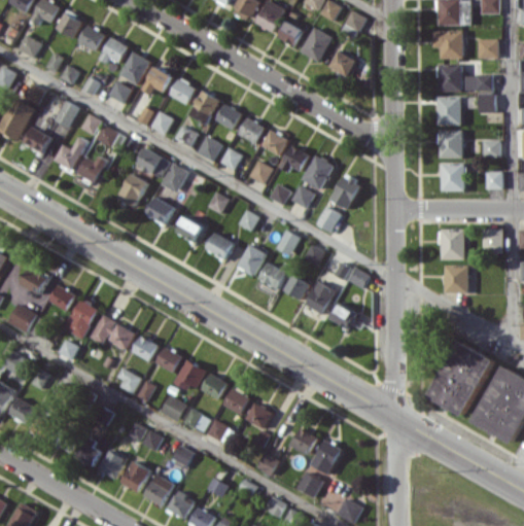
[(11,0),(10,4),(28,12),(33,0),(11,0)]
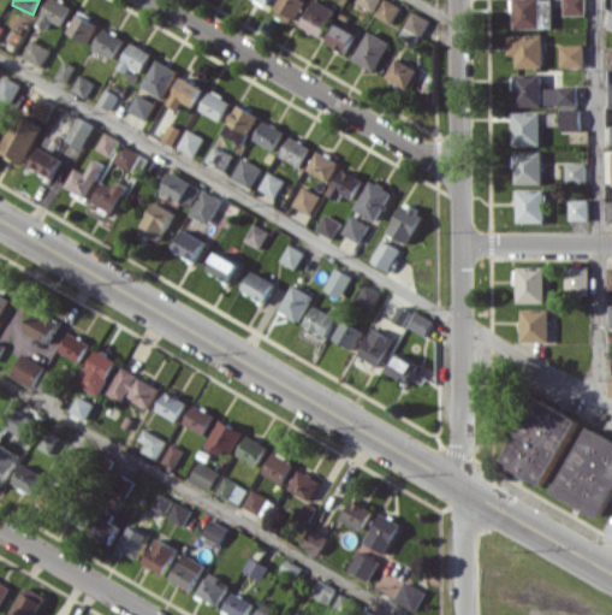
[(46,28),(49,21),(61,27),(70,6),(55,0),(47,0),(36,24),(46,28)]
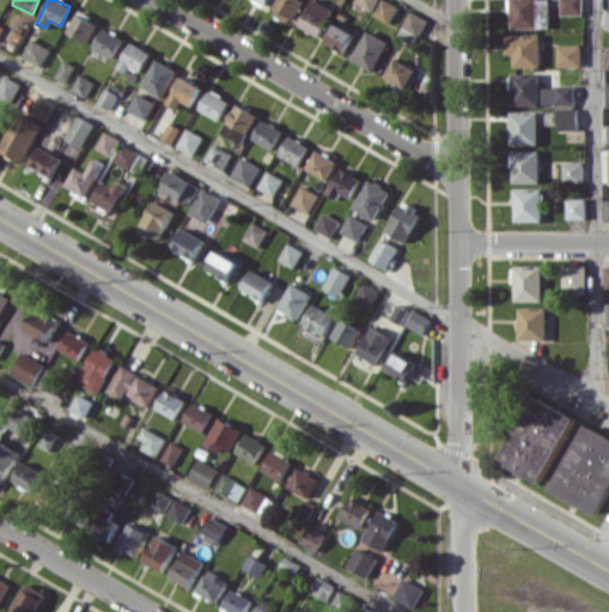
[(275,0),(269,13),(288,25),(302,1),(298,0),(275,0)]
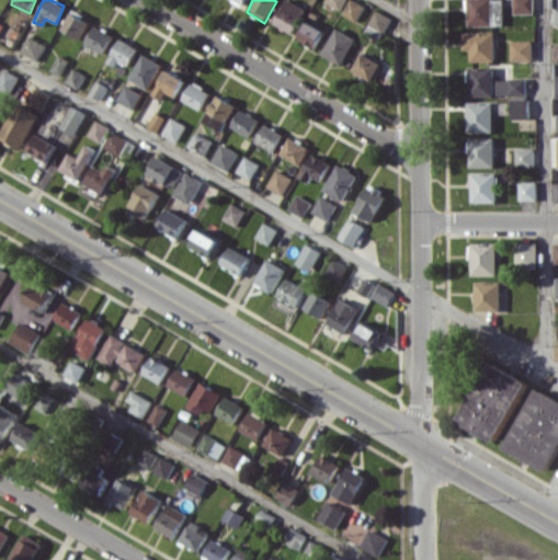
[(293,34),(303,7),(283,0),(282,0),(273,26),(293,34)]
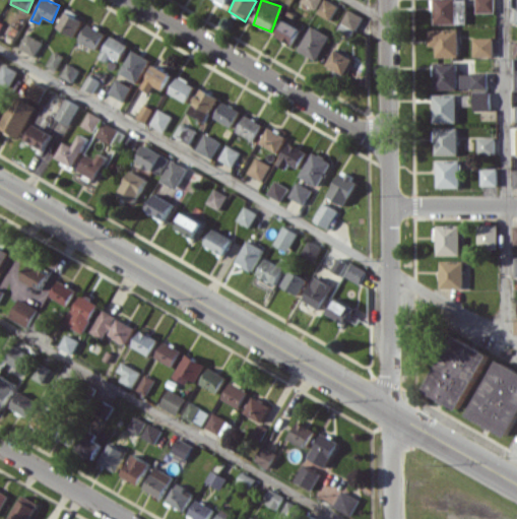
[(318,0),(300,0),(299,2),(313,10),(318,0)]
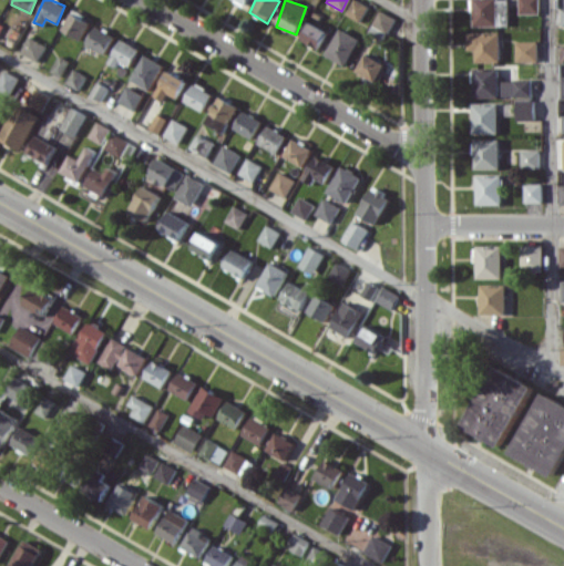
[(358,22),(367,7),(354,0),(351,0),(344,14),(358,22)]
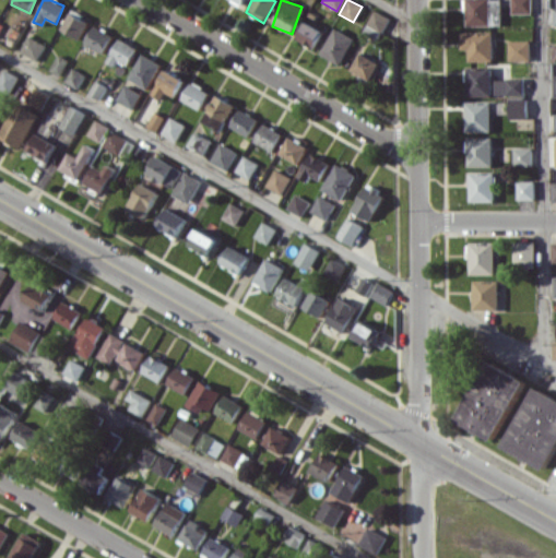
[(499,26),(498,0),(464,0),(465,26),(499,26)]
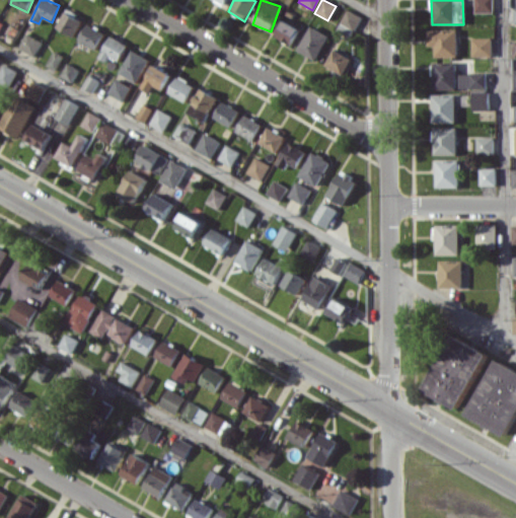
[(492,13),(491,0),(472,0),(472,13),(492,13)]
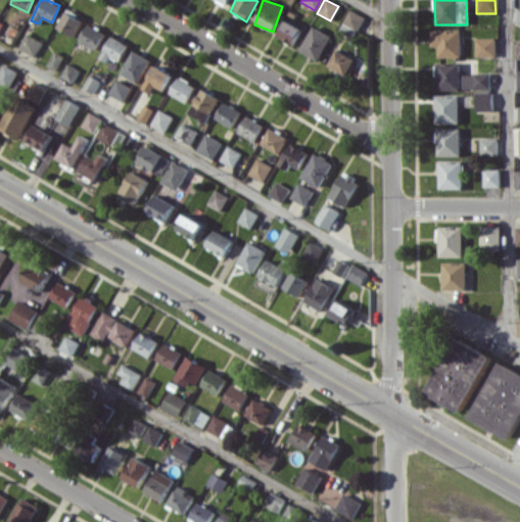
[(74,37),(82,18),(64,10),(56,29),(74,37)]
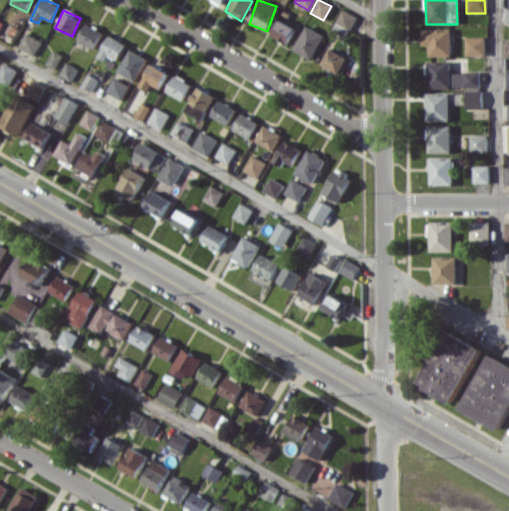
[(286,45),(295,29),(278,20),(270,36),(286,45)]
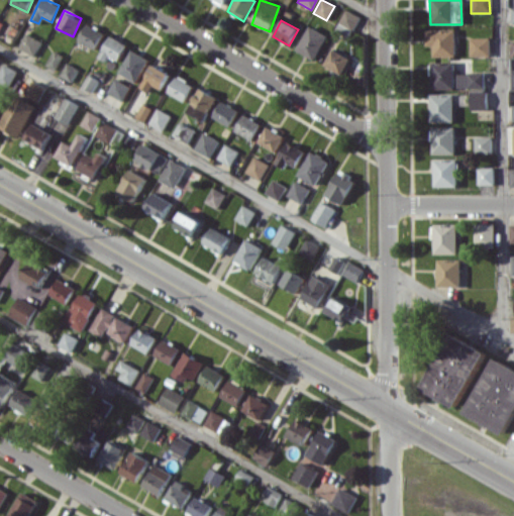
[(78,40),(95,49),(103,33),(86,24),(78,40)]
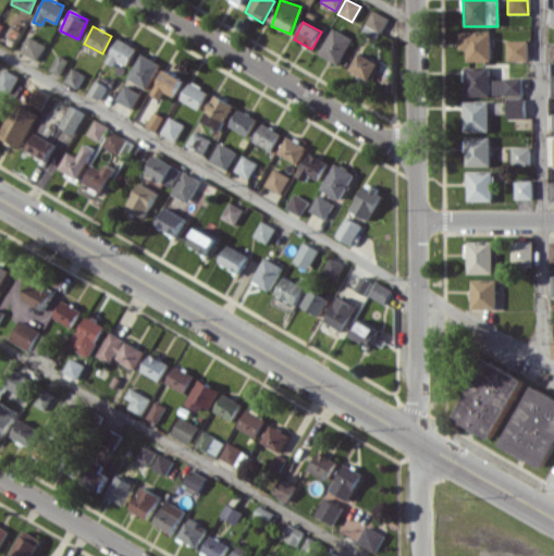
[(352,38),(331,28),(318,54),(339,65),(352,38)]
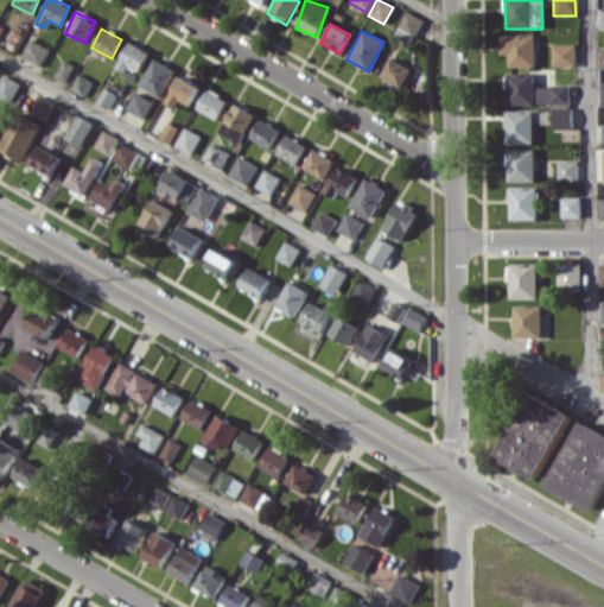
[(534,35),(498,36),(498,55),(507,54),(507,68),(534,67),(534,35)]
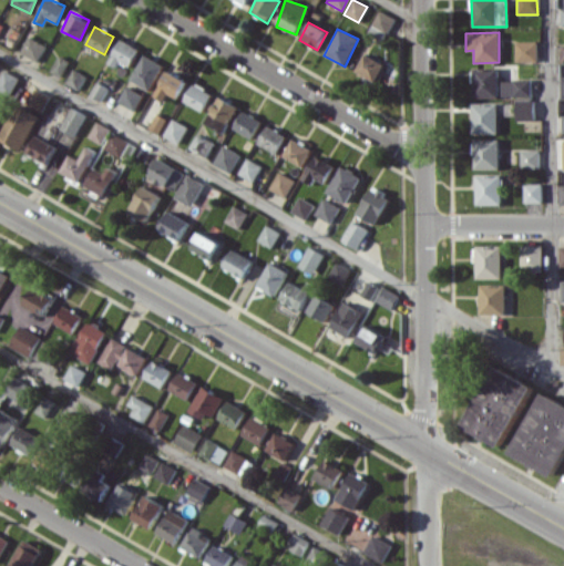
[(19,54),(38,61),(44,45),(27,38),(19,54)]
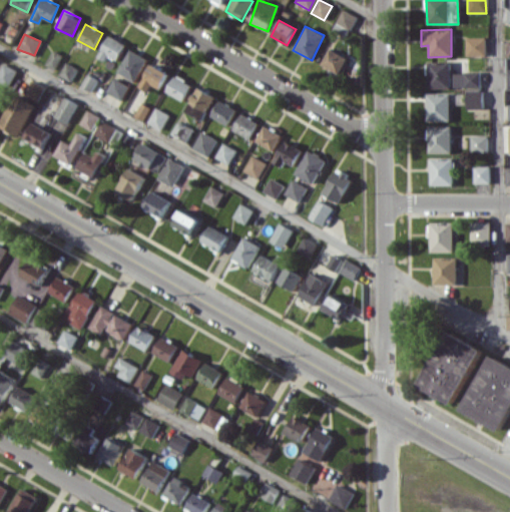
[(96,57),(104,61),(107,55),(116,61),(125,45),(109,35),(96,57)]
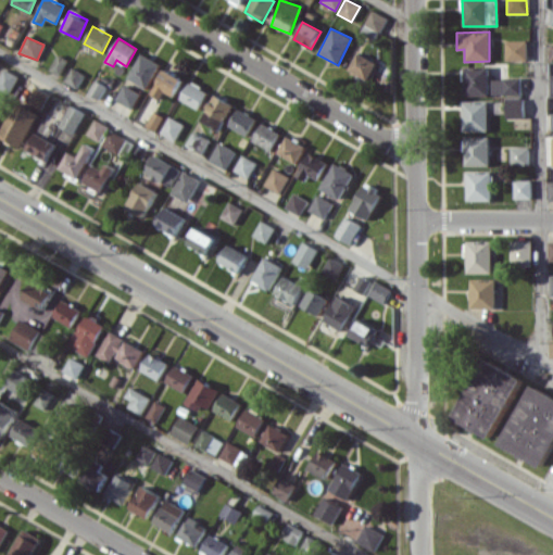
[(526,61),(525,41),(504,41),(504,61),(526,61)]
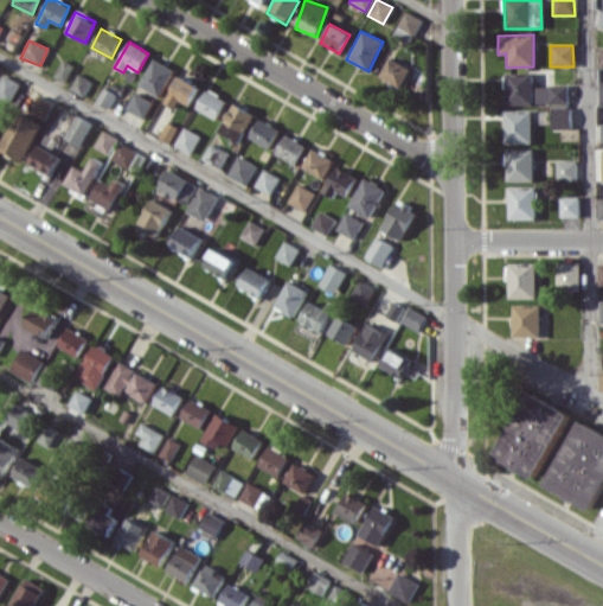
[(64,83),(72,65),(62,59),(52,77),(64,83)]
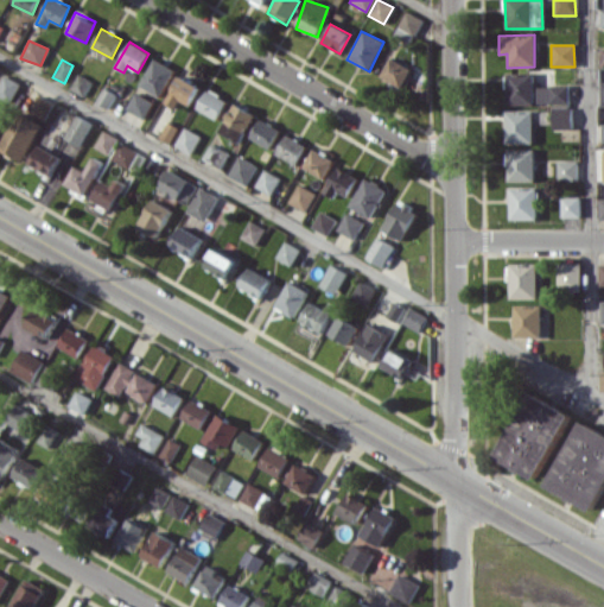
[(139,86),(159,97),(173,70),(153,59),(139,86)]
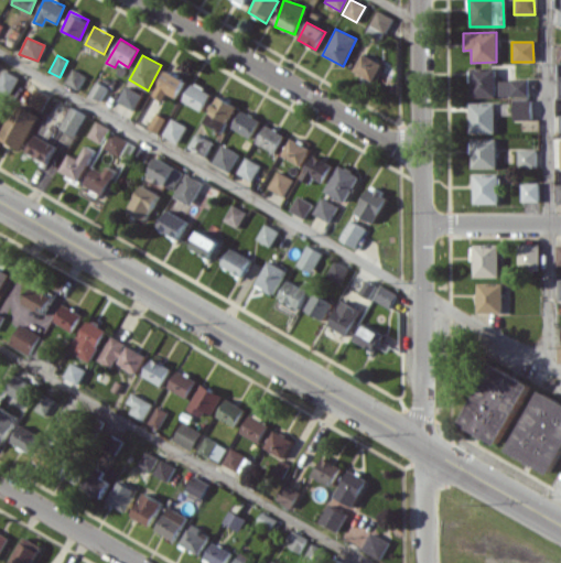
[(374,83),(381,63),(359,55),(352,75),(374,83)]
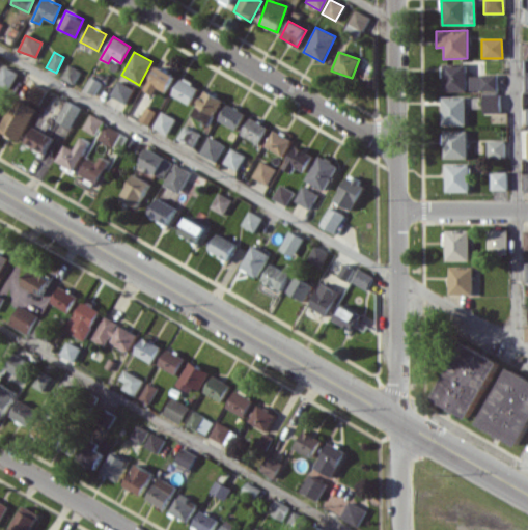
[(465,92),(466,64),(442,64),(442,91),(465,92)]
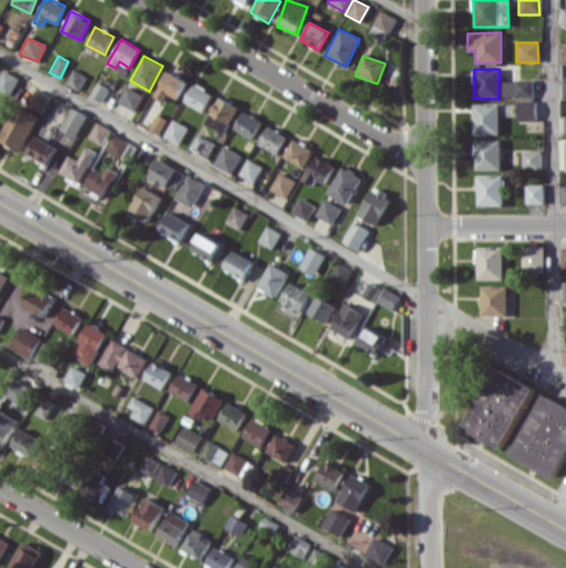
[(65,83),(77,91),(86,77),(72,70),(65,83)]
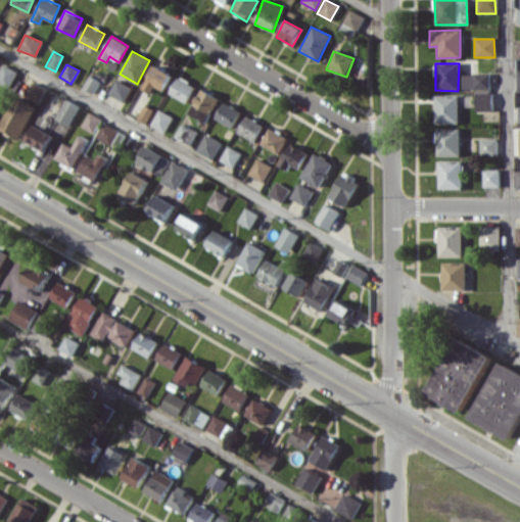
[(172,75),(154,64),(141,89),(150,94),(154,87),(162,91),(172,75)]
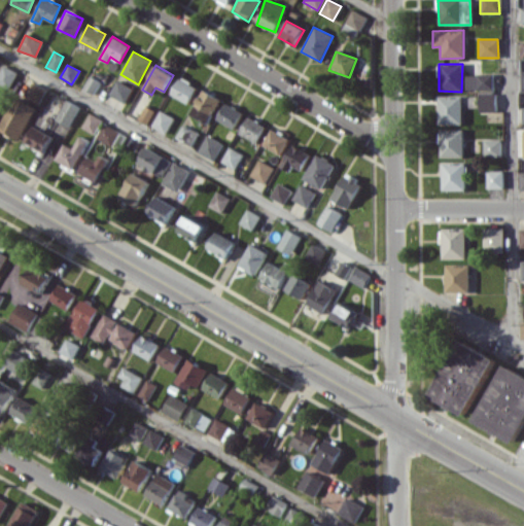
[(0,85),(9,90),(16,72),(2,66),(0,70),(0,85)]
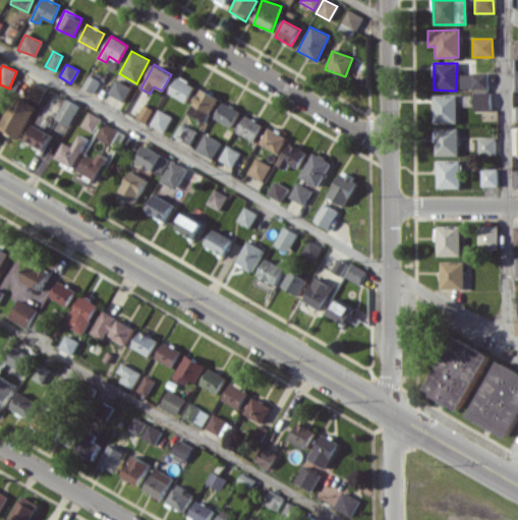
[(458,74),(459,89),(487,89),(487,73),(458,74)]
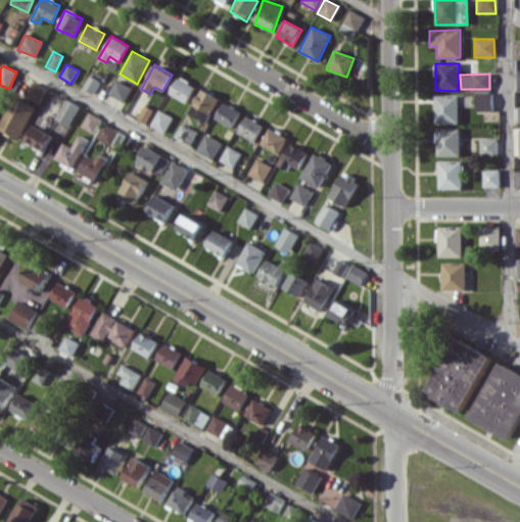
[(98,81),(87,77),(82,89),(93,94),(98,81)]
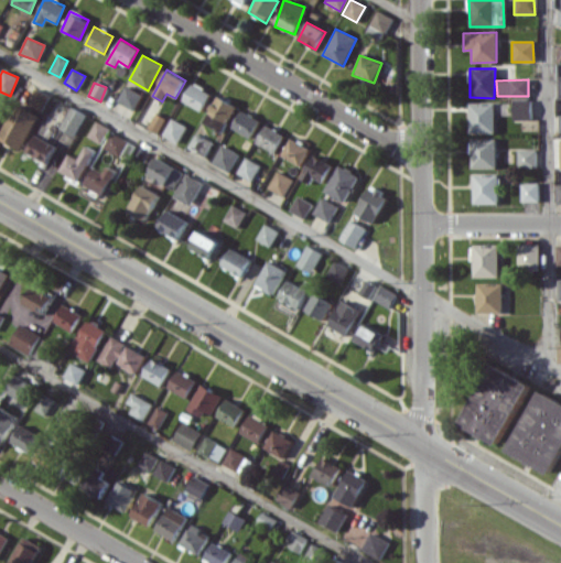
[(182,103),(202,111),(209,93),(191,84),(182,103)]
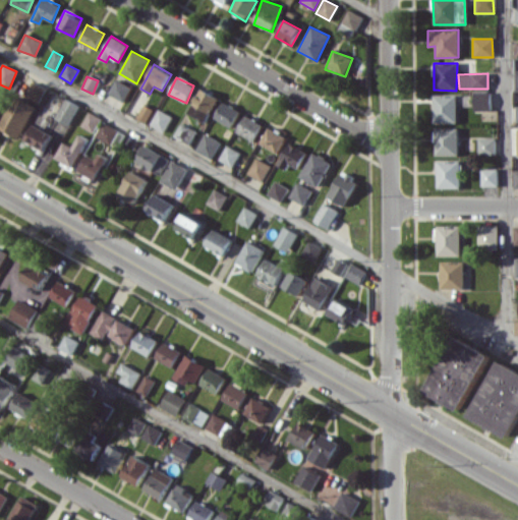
[(124,102),(130,87),(114,80),(108,95),(124,102)]
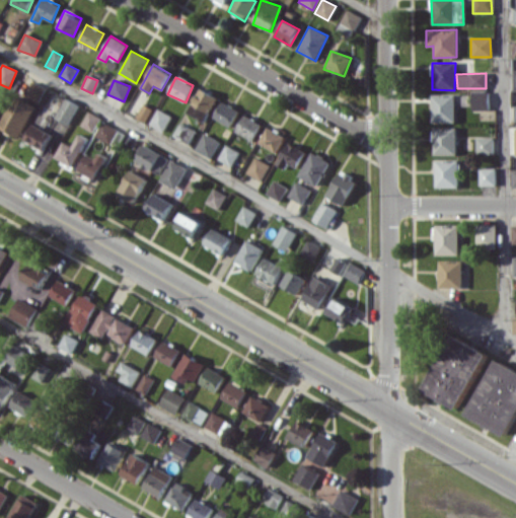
[(15,95),(0,126),(0,129),(19,138),(35,105),(37,106),(46,88),(31,82),(22,99),(15,95)]
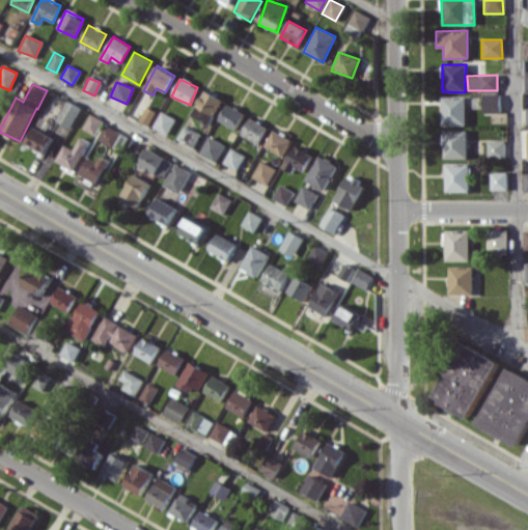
[(191,117),(210,126),(220,99),(201,91),(191,117)]
